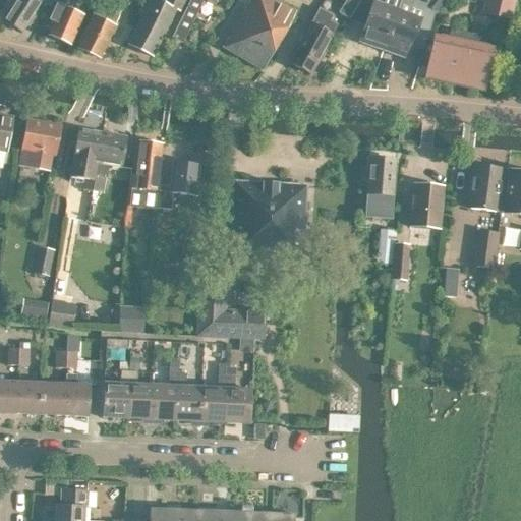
[(42,4),(48,8),(53,0),(16,0),(2,21),(21,34),(25,26),(27,27),(36,15),(34,14),(42,4)]
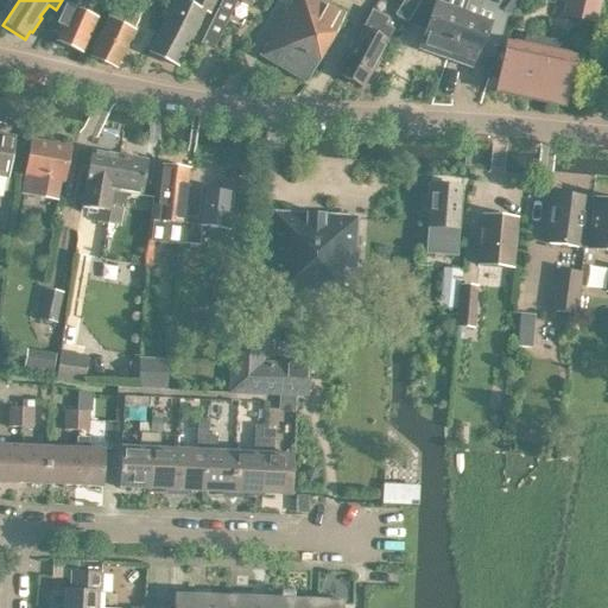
[(62,0),(62,2),(65,5),(58,24),(63,27),(58,42),(83,52),(97,19),(81,11),(86,0),(62,0)]
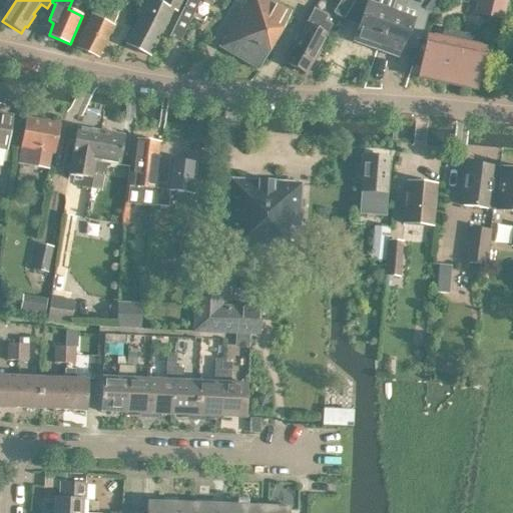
[(177,13),(182,0),(160,0),(158,5),(147,0),(146,0),(126,45),(152,57),(173,12),(177,13)]
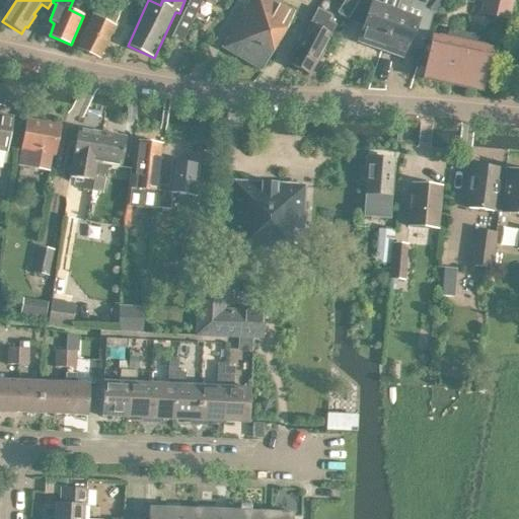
[(205,0),(215,4),(216,0),(191,0),(174,33),(184,39),(203,0),(205,0)]
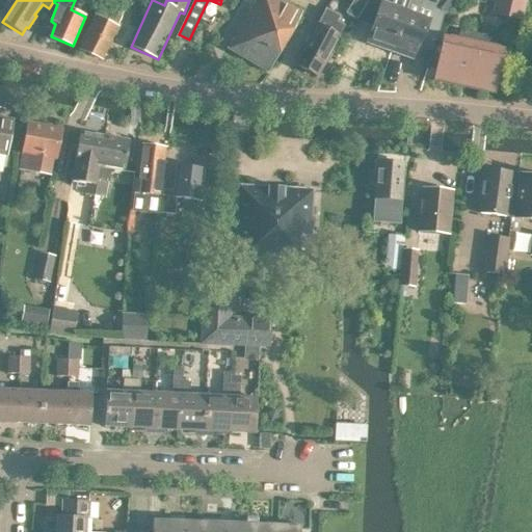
[(268,72),(302,12),(280,0),(256,0),(228,49),(268,72)]
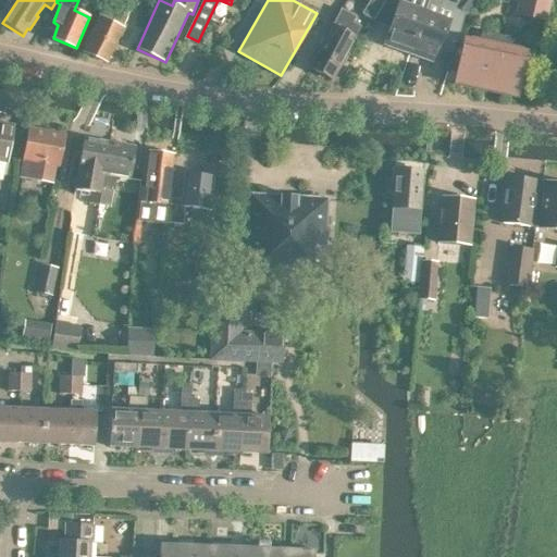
[(374,20),(383,0),(369,0),(362,13),(374,20)]
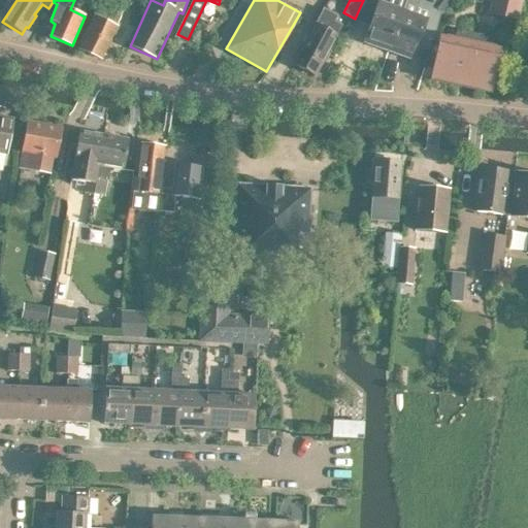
[(365,42),(388,50),(401,10),(404,0),(385,0),(384,5),(378,3),(365,42)]
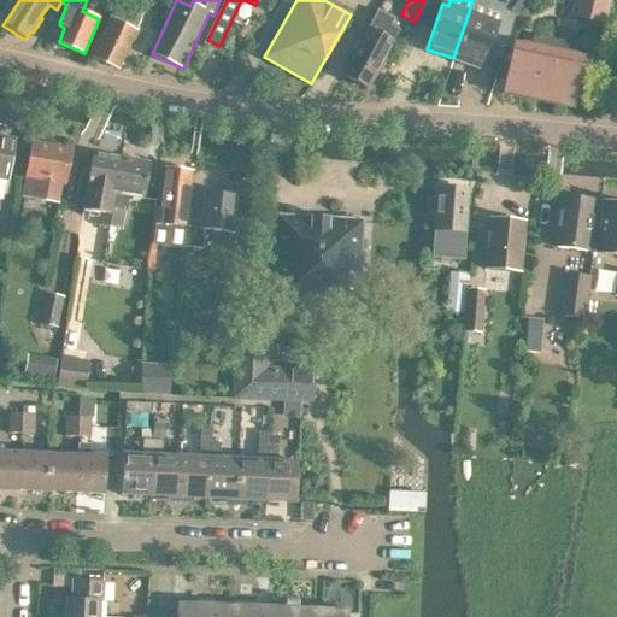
[(516,13),(526,0),(507,0),(505,4),(493,0),(472,0),(469,12),(453,58),(481,68),(497,22),(511,27),(516,13)]
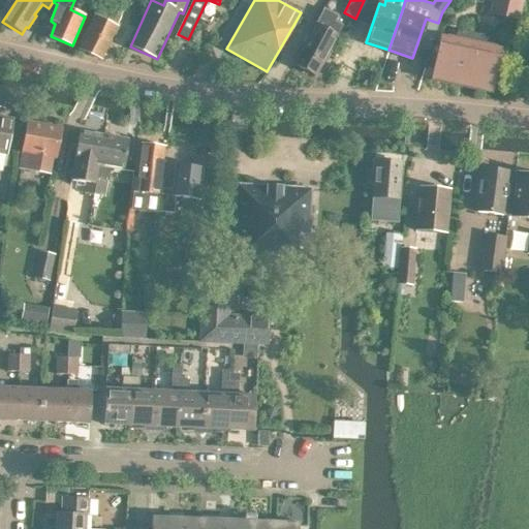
[(493,0),(490,13),(518,21),(522,0),(493,0)]
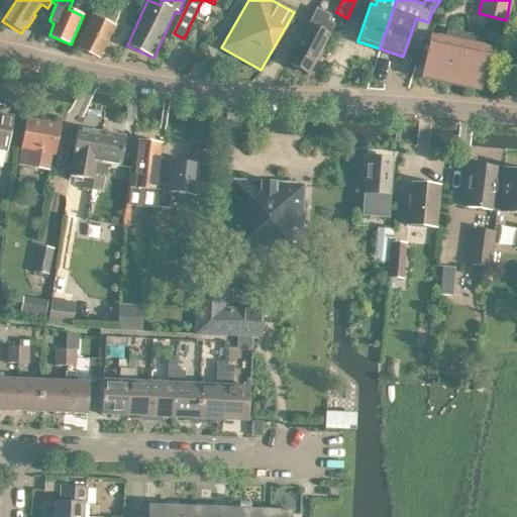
[(98,58),(119,17),(114,14),(115,13),(112,11),(110,13),(97,7),(77,47),(98,58)]
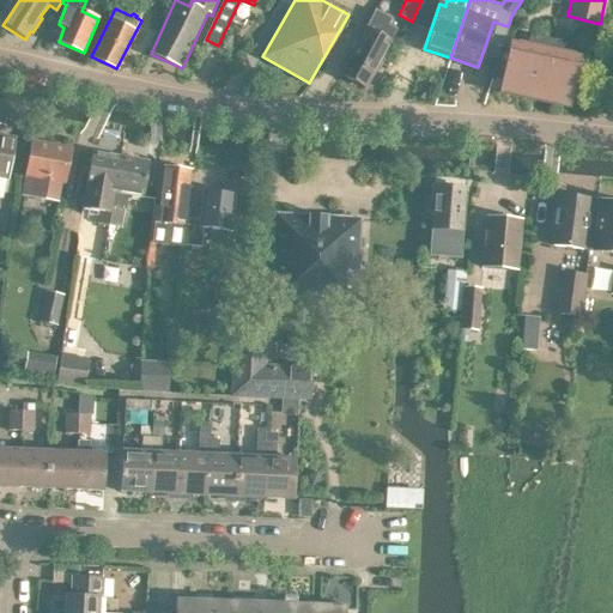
[(365,89),(390,41),(381,36),(384,29),(371,22),(343,76),(365,89)]
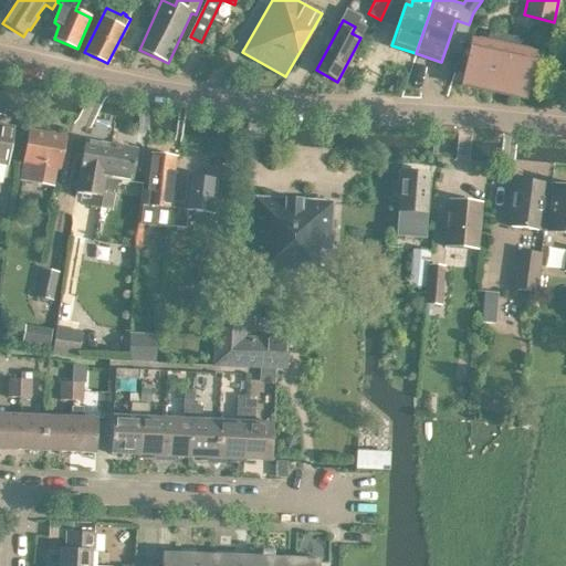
[(469,37),(460,82),(494,88),(494,92),(506,94),(506,92),(525,95),(535,51),(528,49),(530,42),(489,34),(486,41),(469,37)]
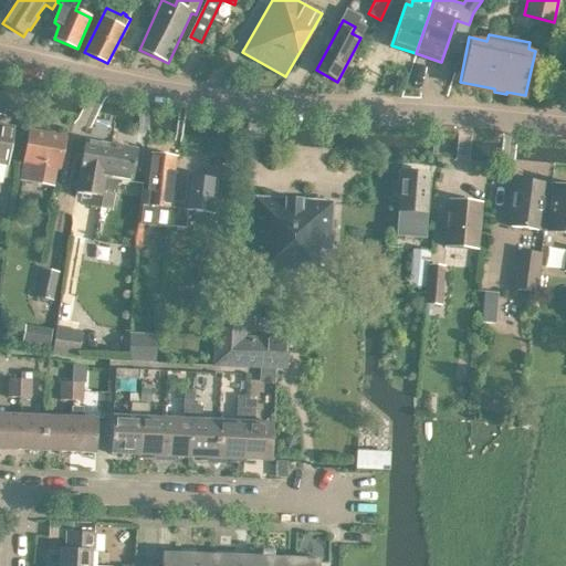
[(0,175),(6,177),(13,126),(0,124),(0,175)]
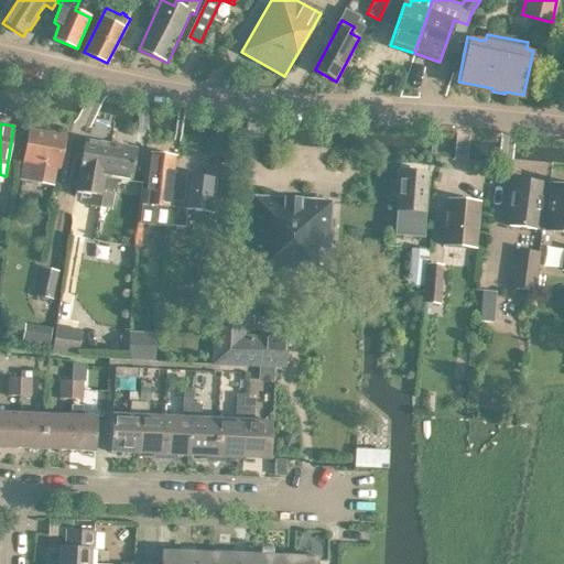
[(20,180),(53,185),(58,154),(62,154),(65,136),(29,129),(25,148),(26,148),(20,180)]
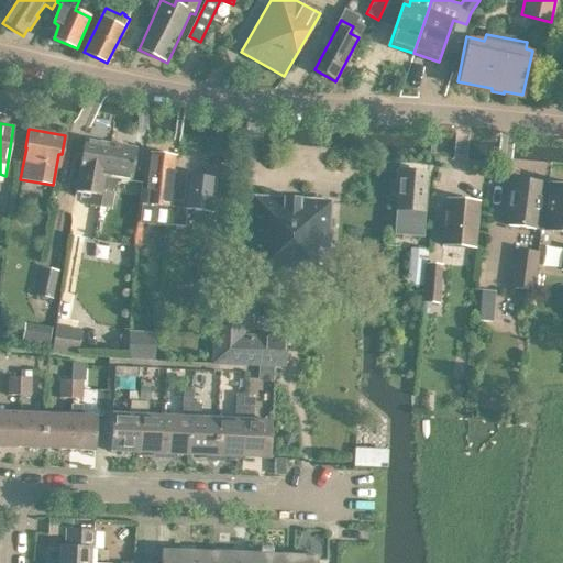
[(85,140),(76,191),(88,195),(87,206),(99,208),(109,144),(85,140)]
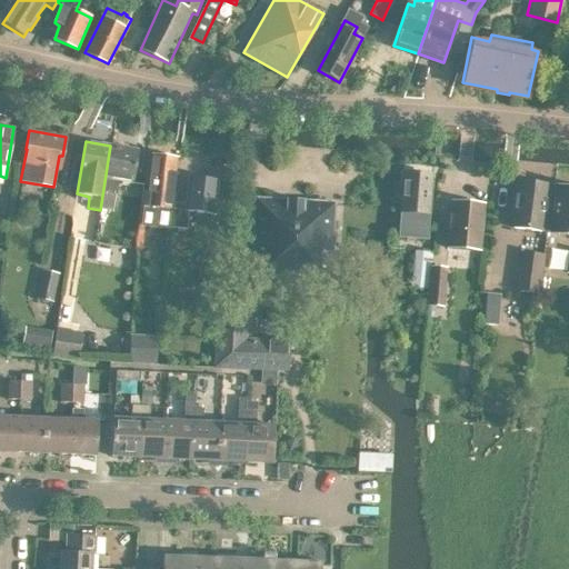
[(110,146),(100,210),(111,212),(115,195),(116,196),(118,180),(131,183),(137,150),(110,146)]
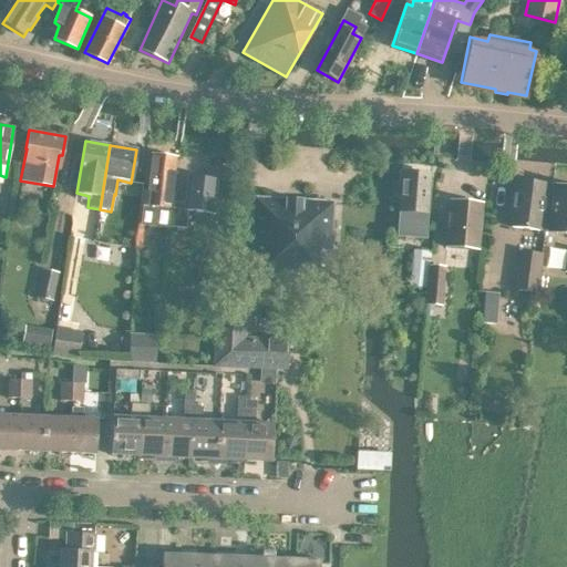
[(138,226),(153,227),(169,228),(169,227),(173,193),(176,156),(148,153),(146,191),(141,191),(138,226)]
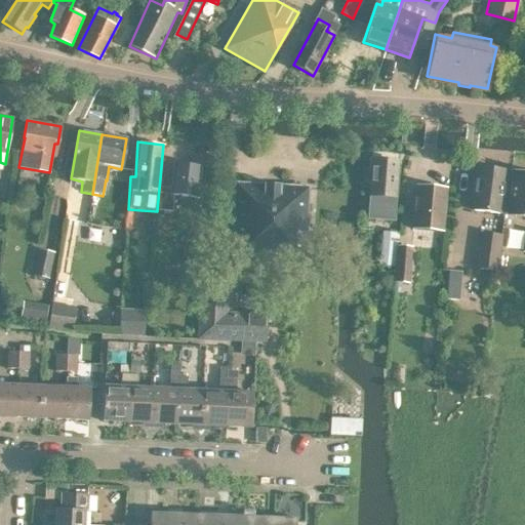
[(393,215),(397,161),(372,159),(369,194),(382,195),(380,214),(393,215)]
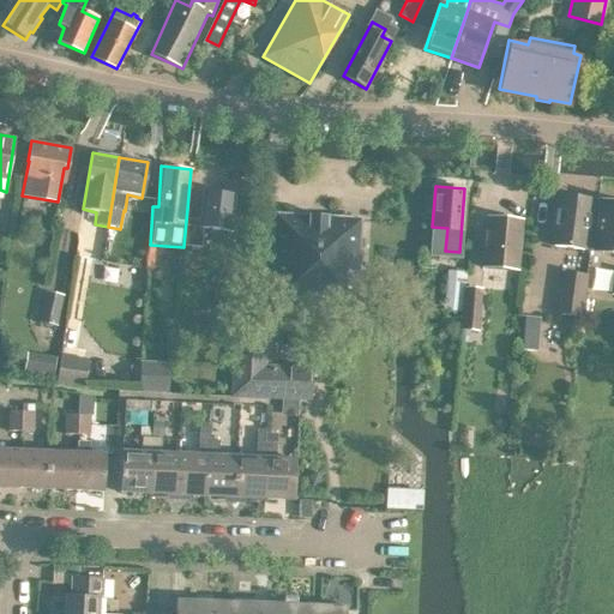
[(187,220),(185,246),(200,247),(203,228),(229,232),(233,196),(203,192),(200,220),(187,220)]
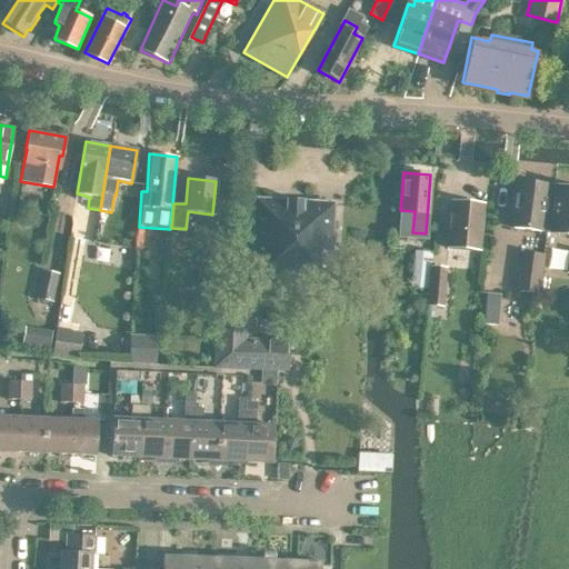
[(545,230),(550,186),(513,181),(508,226),(545,230)]
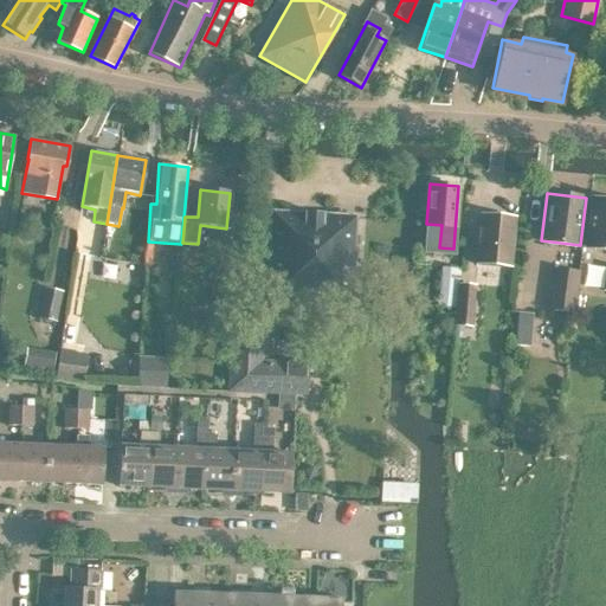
[(585,247),(605,250),(605,199),(592,198),(585,247)]
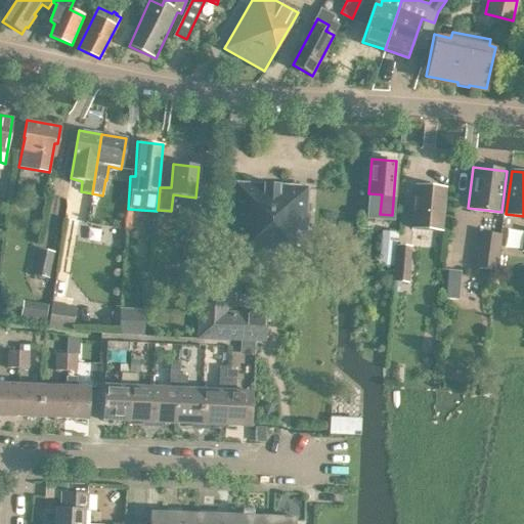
[(302,260),(306,186),(235,183),(232,257),(301,260),(302,260)]
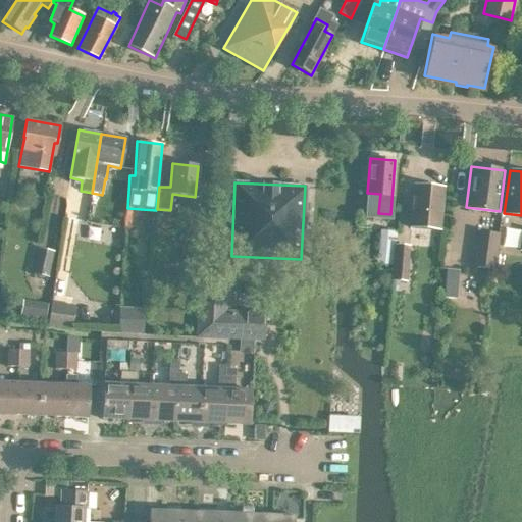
[(409,226),(439,230),(444,188),(412,186),(409,226)]
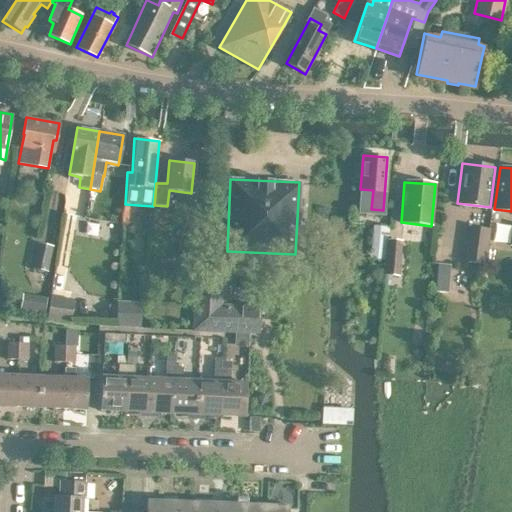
[(370,258),(384,260),(386,227),(373,226),(370,258)]
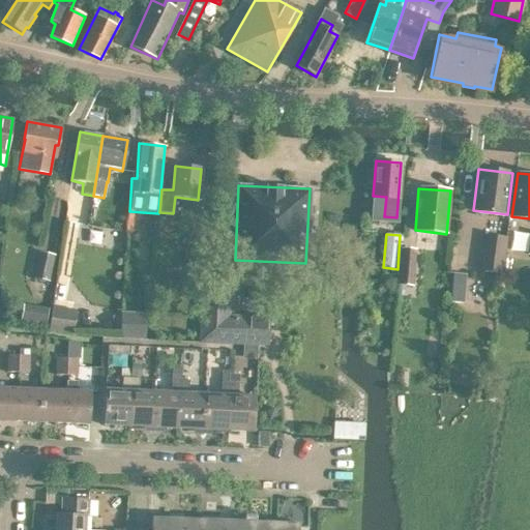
[(478,270),(501,273),(506,237),(483,234),(478,270)]
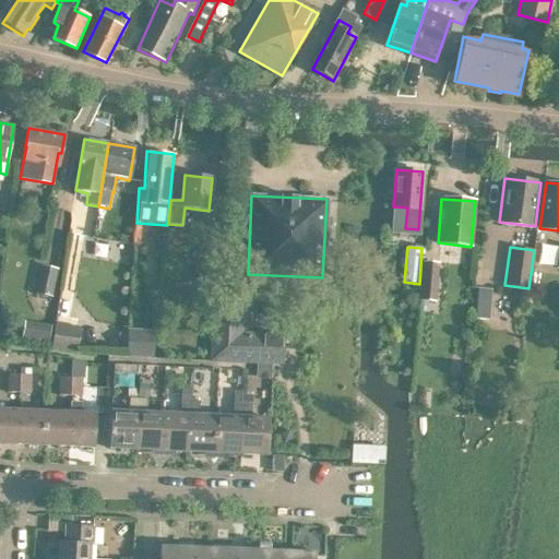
[(438,264),(423,263),(419,300),(435,301),(438,264)]
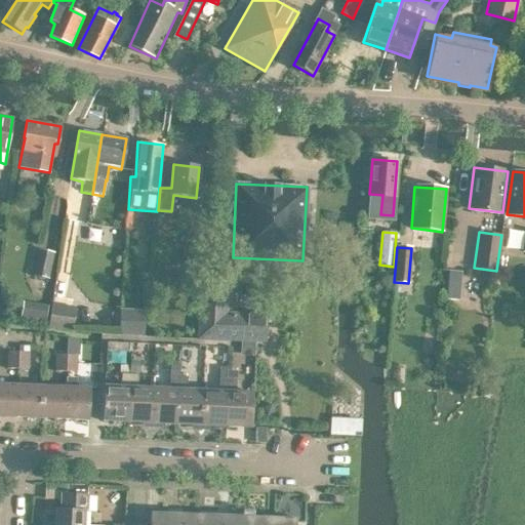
[(54,252),(37,249),(32,276),(53,280),(56,268),(52,267),(54,252)]
